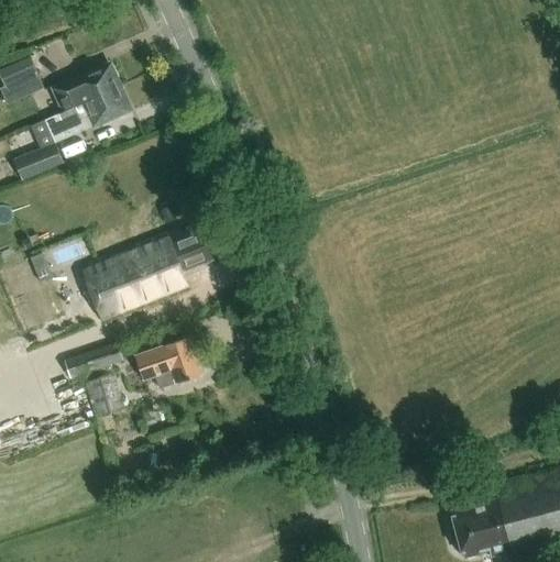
[(26,58),(0,70),(0,85),(1,88),(33,74),(26,58)]
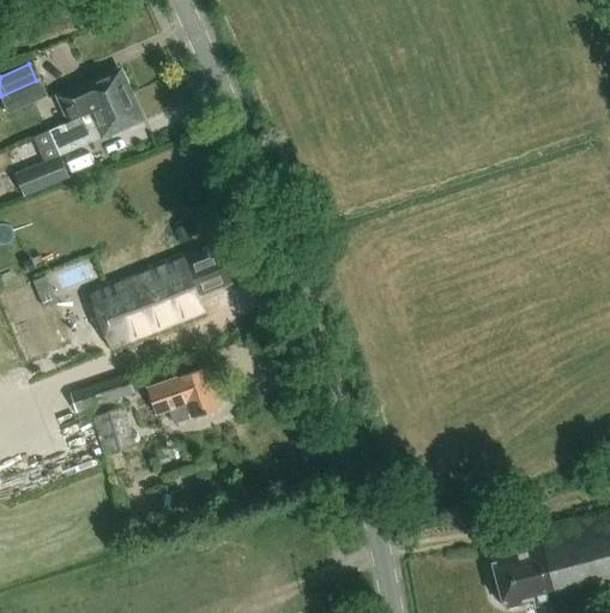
[(62,124),(67,122),(130,97),(119,71),(52,98),(62,124)]
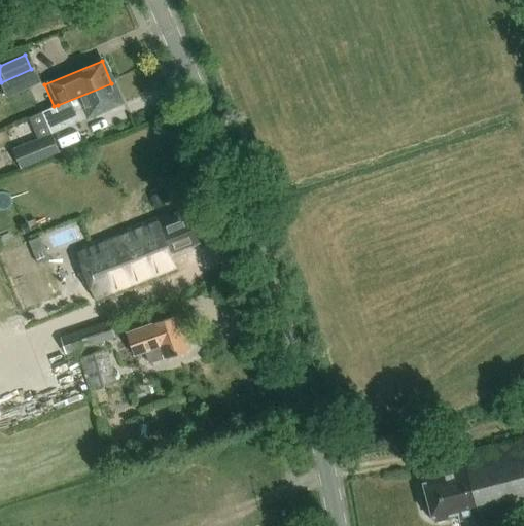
[(38,67),(10,78),(16,94),(45,82),(38,67)]
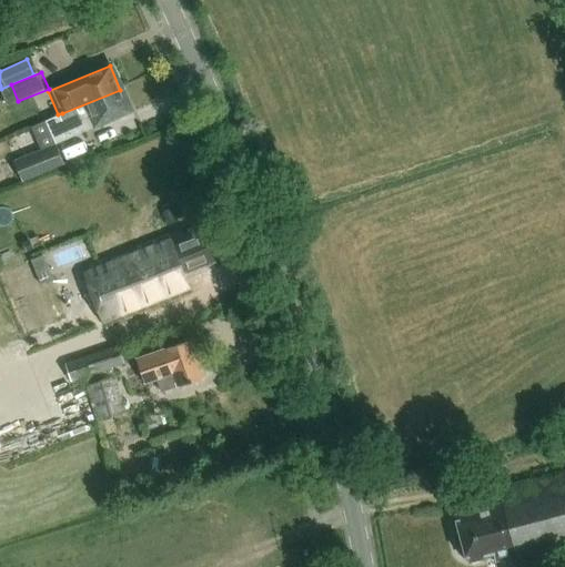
[(130,113),(120,90),(62,113),(58,114),(47,119),(57,143),(130,113)]
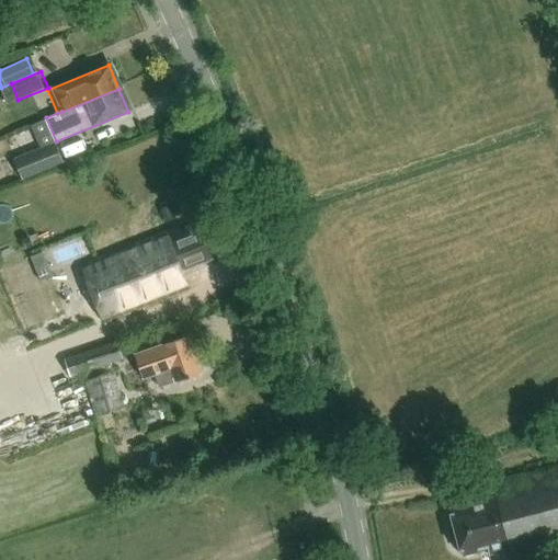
[(52,145),(11,160),(20,181),(59,166),(52,145)]
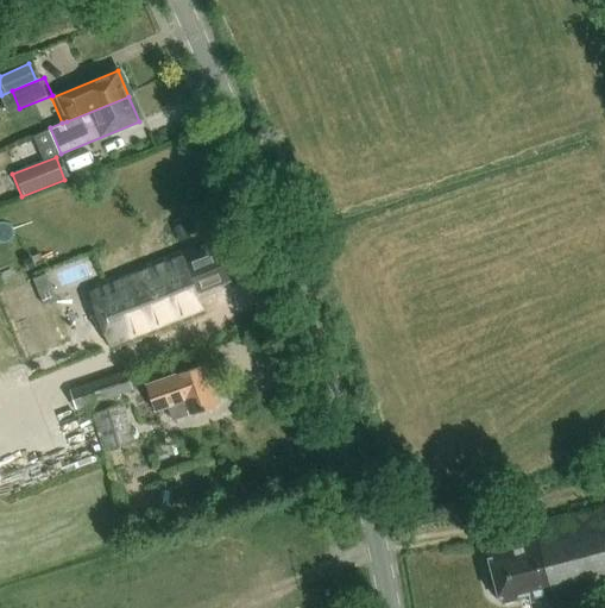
[(181,225),(170,229),(175,243),(186,239),(181,225)]
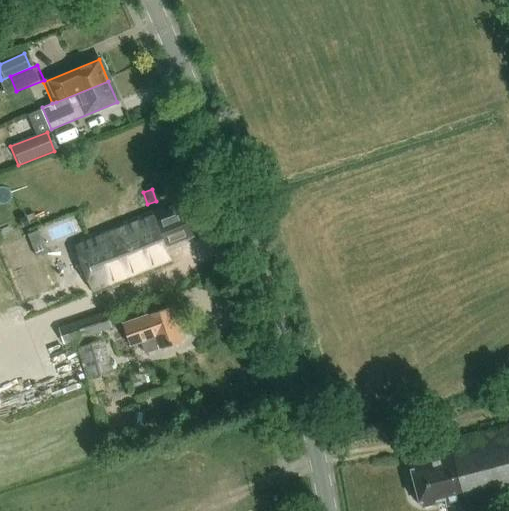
[(179,202),(71,246),(91,296),(171,264),(164,247),(193,236),(179,202)]
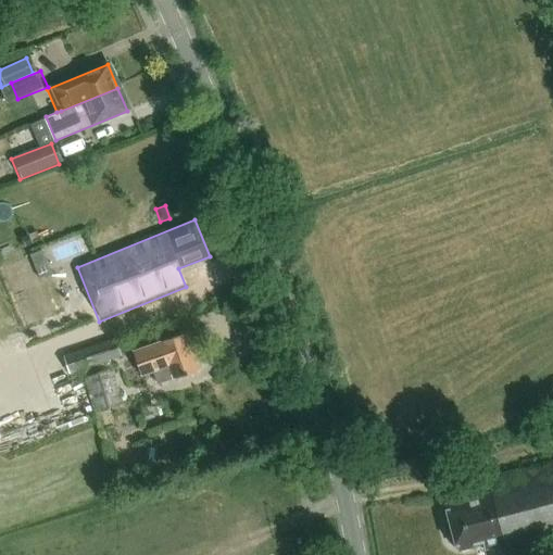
[(34,277),(48,272),(40,249),(26,254),(34,277)]
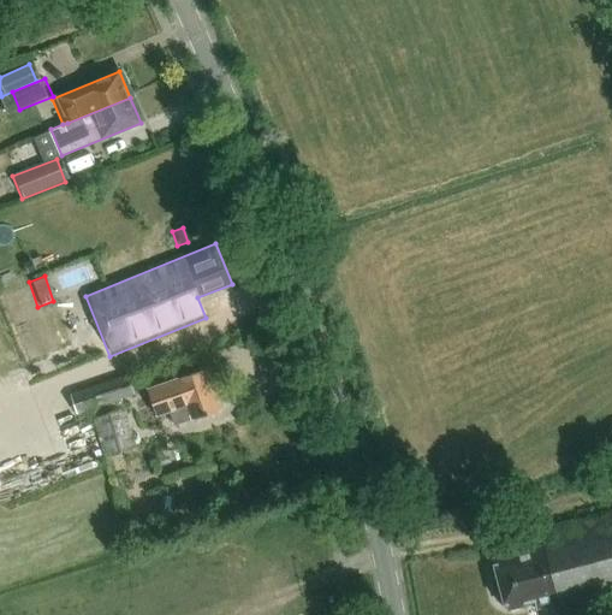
[(29,289),(1,300),(27,364),(54,353),(29,289)]
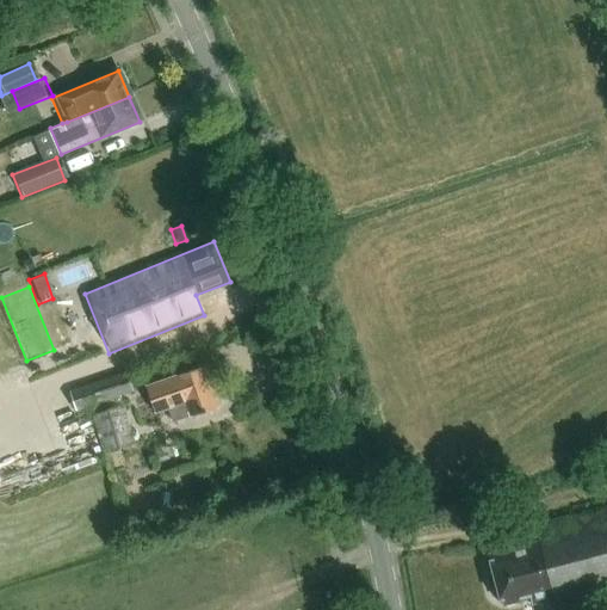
[(200,368),(143,388),(153,416),(165,411),(169,424),(215,410),(200,368)]
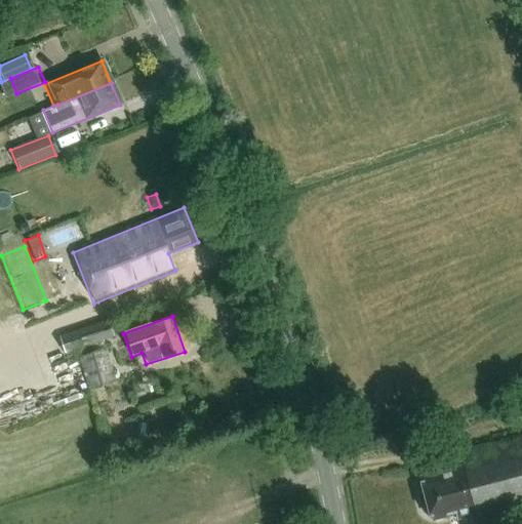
[(110,319),(61,335),(66,352),(115,335),(110,319)]
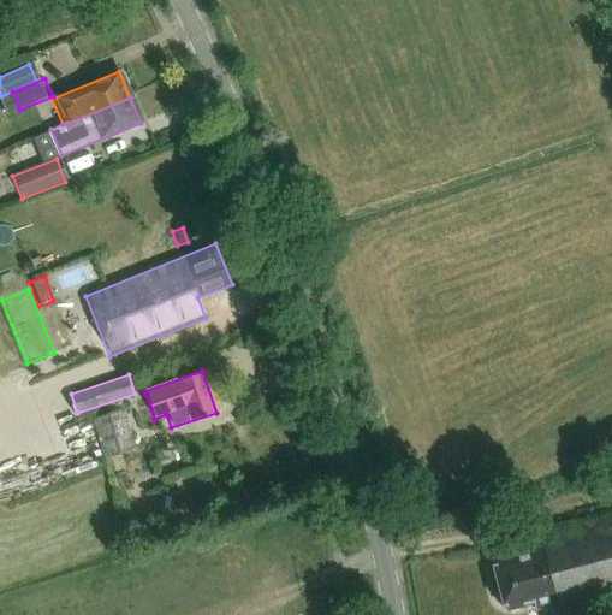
[(136,448),(124,407),(91,417),(102,457),(136,448)]
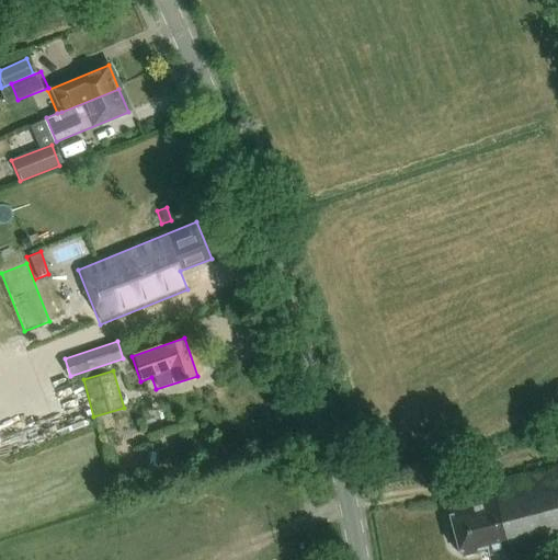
[(496,499),(448,511),(459,557),(485,550),(486,556),(507,550),(509,559),(557,546),(557,465),(493,481),(496,499)]
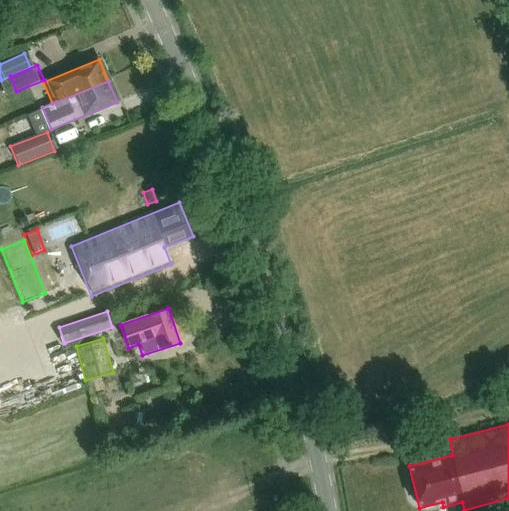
All buildings are outlined.
